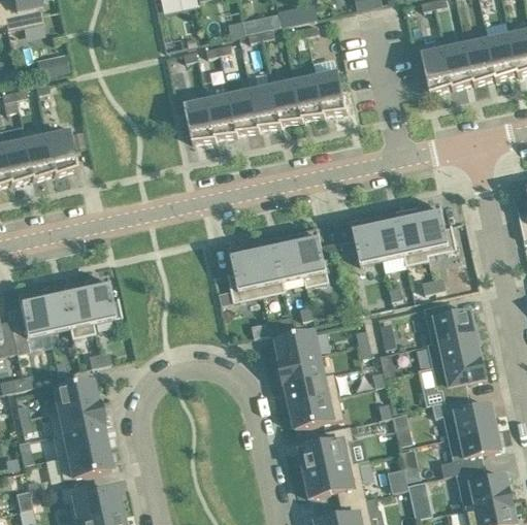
[(0,4),(5,26),(6,32),(43,24),(38,0),(0,0),(0,4)]
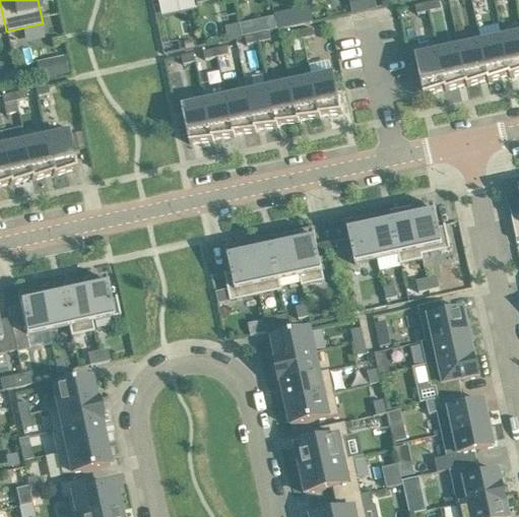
[(349,0),(351,11),(364,9),(362,0),(349,0)]
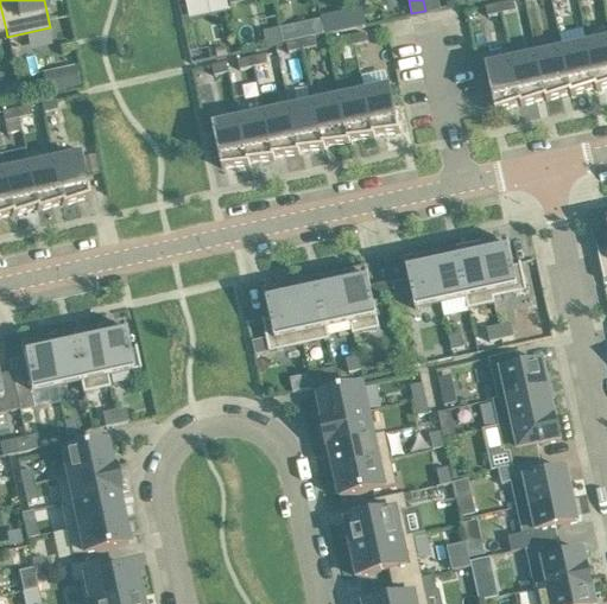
[(513,0),(499,2),(501,12),(514,8),(513,0)]
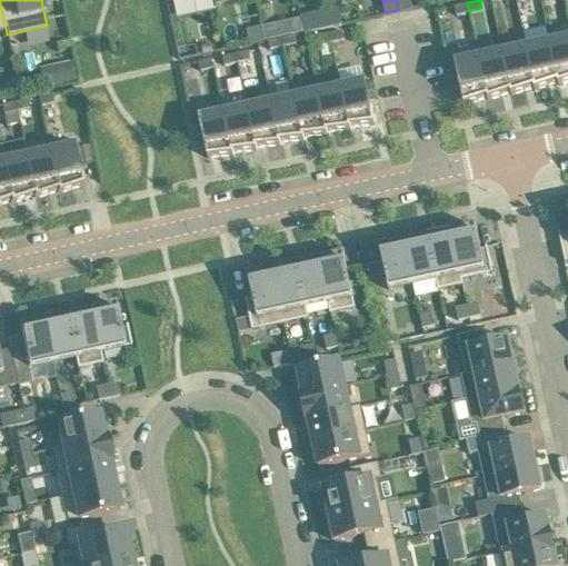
[(469,11),(467,2),(454,5),(456,13),(469,11)]
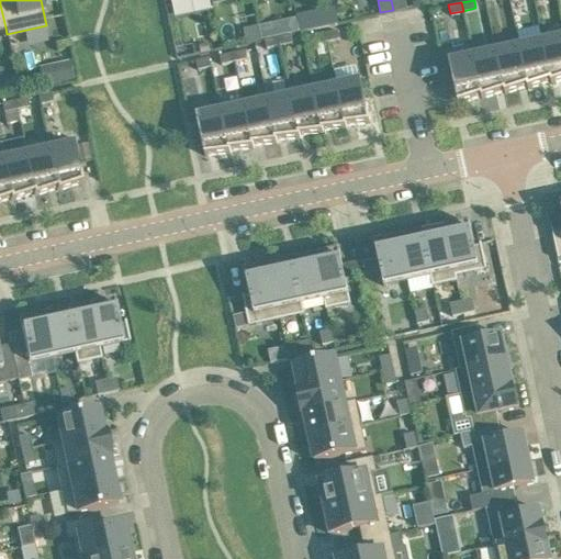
[(258,24),(243,28),(246,43),(260,40),(258,24)]
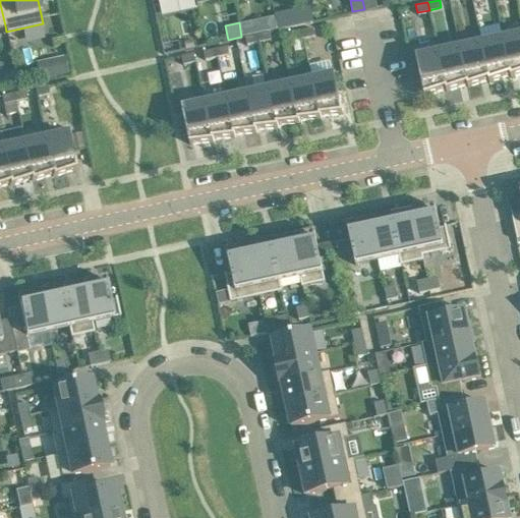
[(313,26),(301,30),(303,38),(314,35),(313,26)]
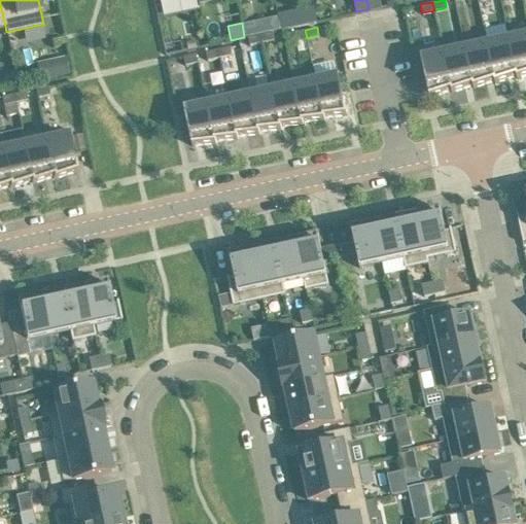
[(307,38),(305,30),(292,32),(294,40),(307,38)]
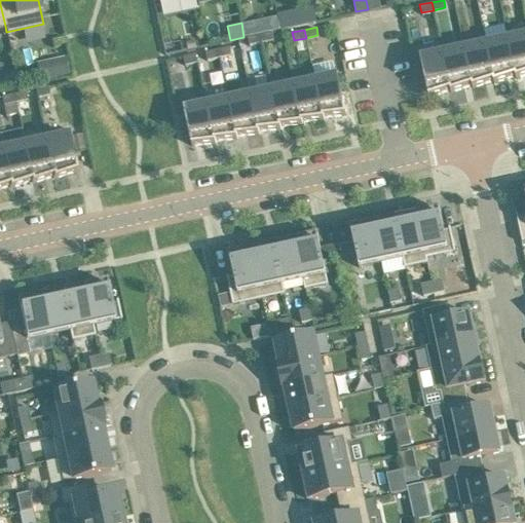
[(271,31),(260,33),(261,41),(273,39),(271,31)]
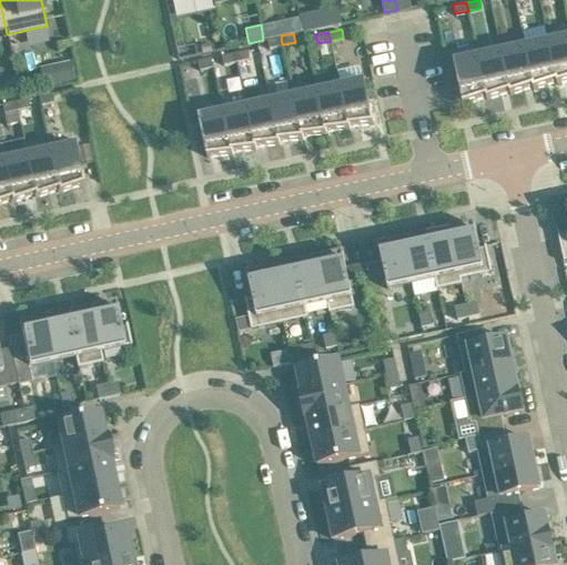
[(282,44),(281,36),(267,39),(269,48),(282,44)]
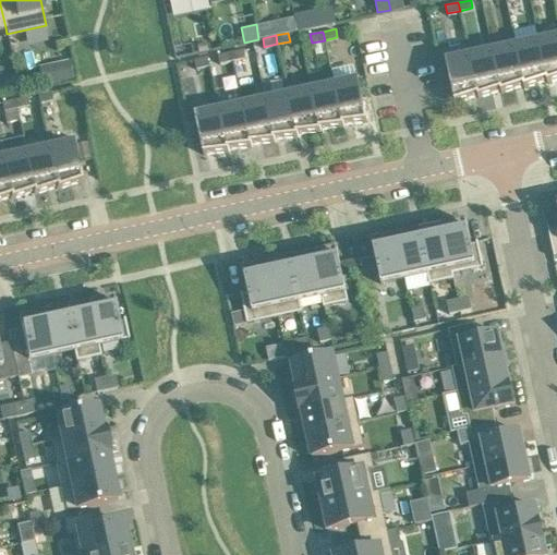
[(556,77),(556,35),(537,39),(546,79),(546,81),(556,77)]
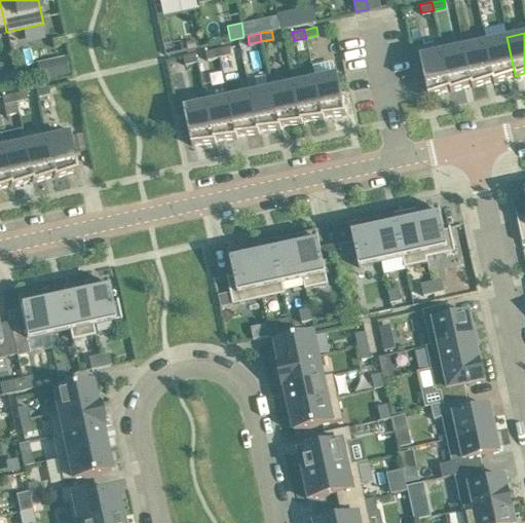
[(515,74),(507,37),(485,42),(493,79),(493,81),(515,74)]
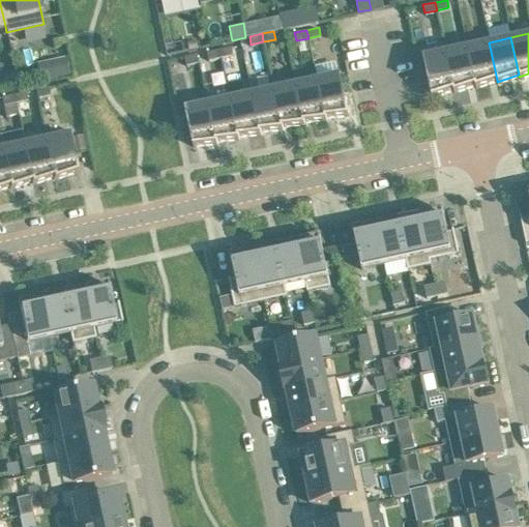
[(497,80),(489,42),(467,48),(475,85),(475,87),(497,80)]
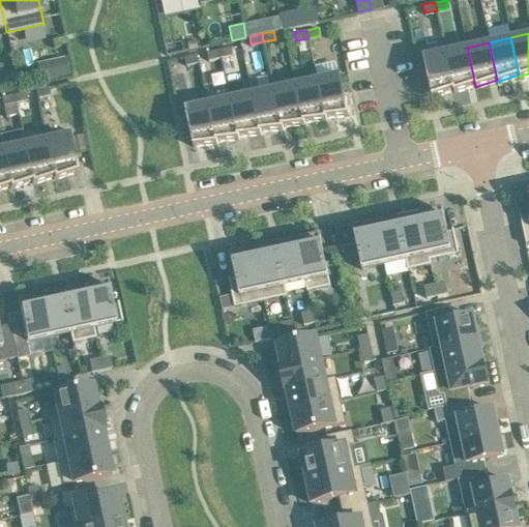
[(444,47),(444,48),(452,89),(453,91),(475,85),(467,48),(446,52),(445,46),(444,47)]
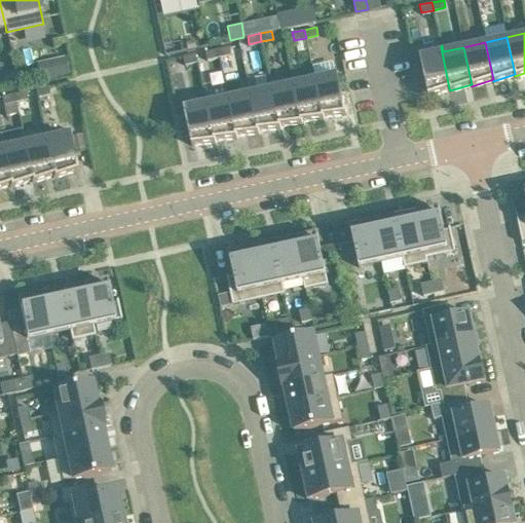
[(229,46),(217,48),(219,57),(231,54),(229,46)]
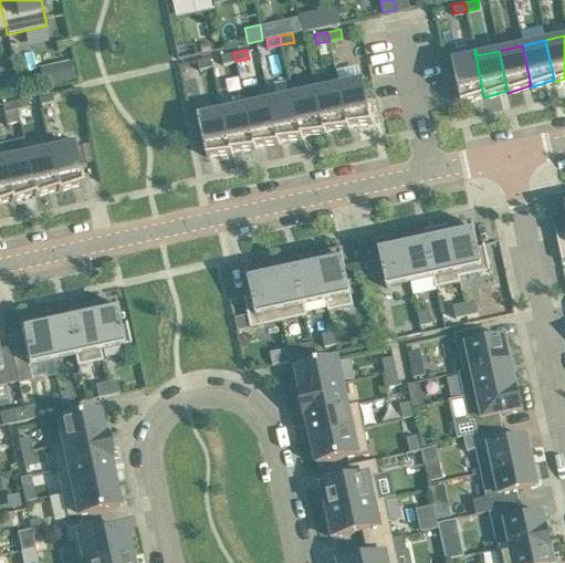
[(461,103),(483,95),(474,51),(453,58),(452,54),(451,54),(461,103)]
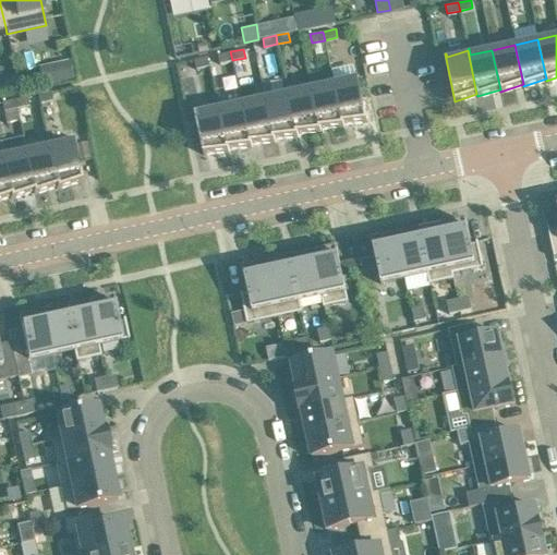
[(232,60),(230,51),(218,55),(219,63),(232,60)]
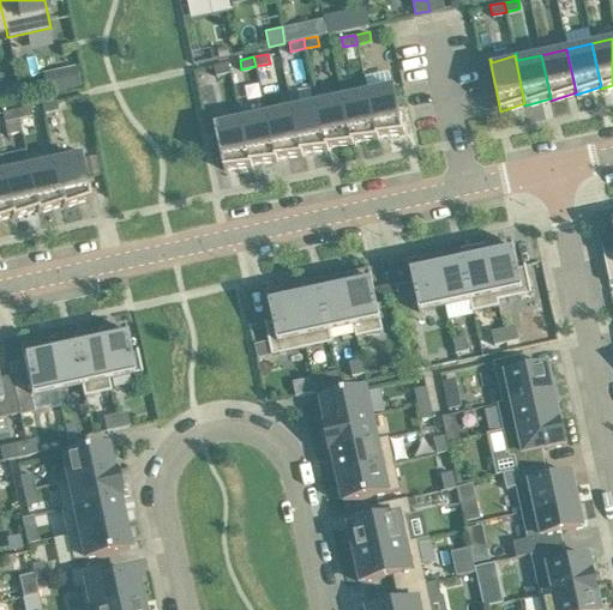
[(228,62),(214,65),(216,74),(230,72),(228,62)]
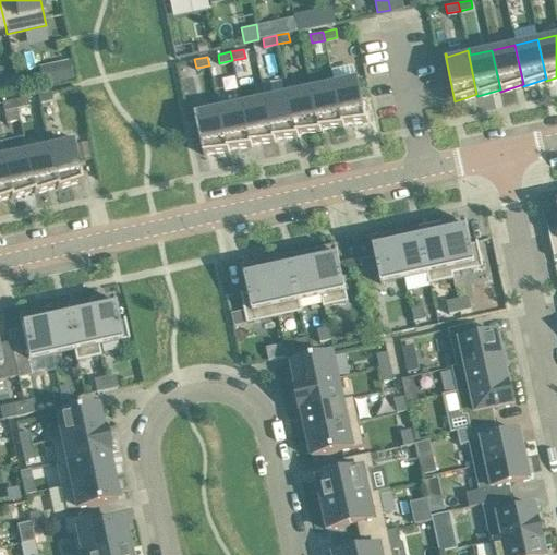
[(59,80),(73,76),(70,59),(55,62),(59,80)]
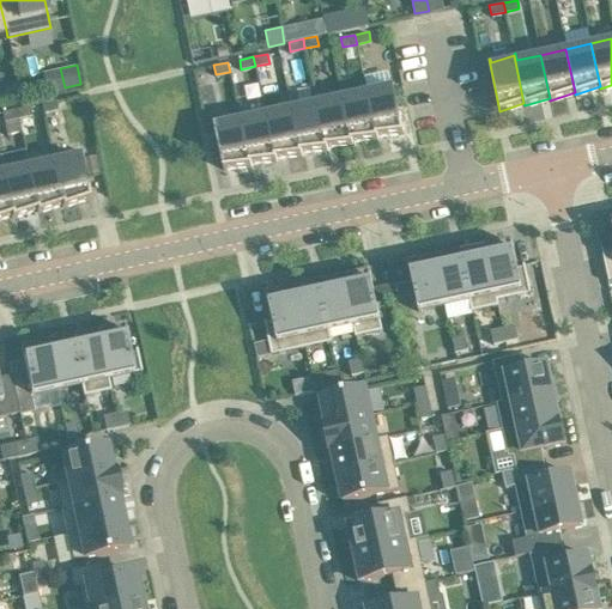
[(389,80),(391,84),(367,87),(377,135),(404,132),(393,86),(392,79),(389,80)]
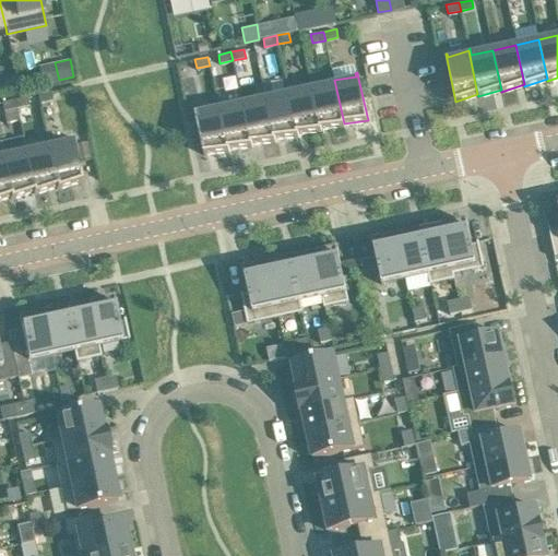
[(332,78),(333,82),(311,84),(321,128),(344,126),(344,123),(334,80),(334,78),(332,78)]
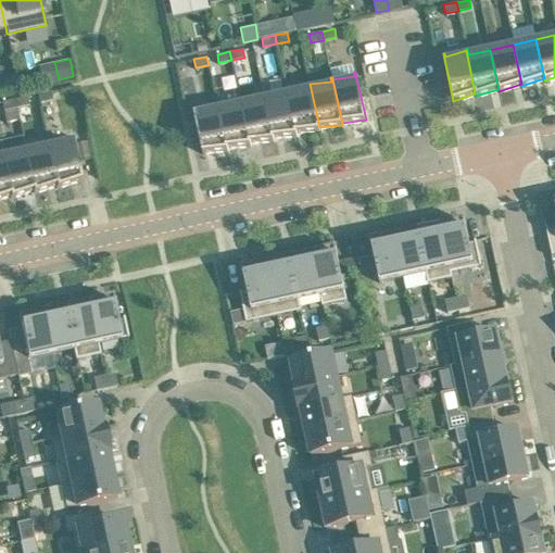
[(307,83),(308,86),(287,89),(297,133),(319,129),(319,127),(310,84),(310,83),(307,83)]
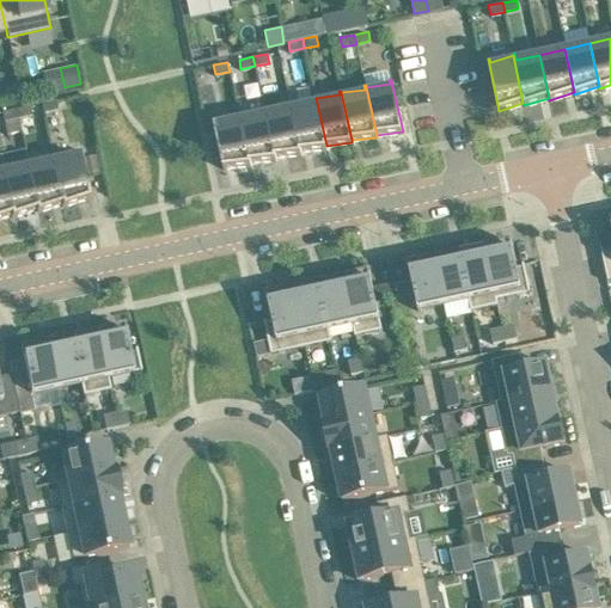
[(313,97),(315,100),(291,103),(301,151),(327,148),(327,146),(316,98),(316,96),(313,97)]
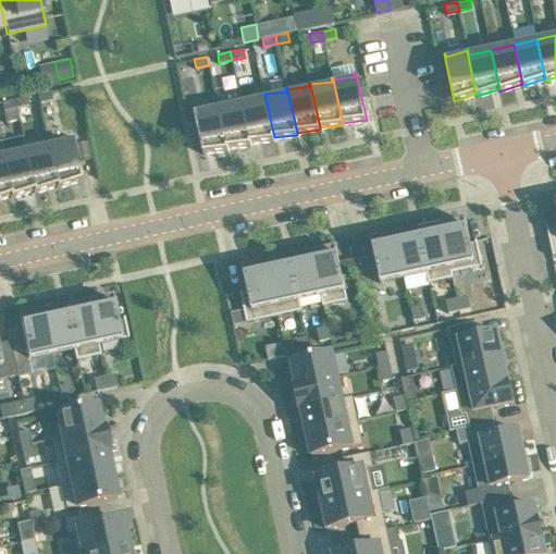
[(50,90),(37,94),(39,101),(52,99),(50,90)]
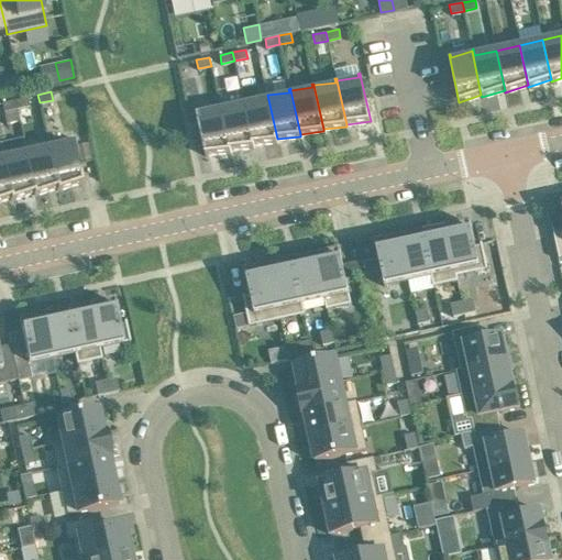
[(265,94),(266,98),(244,100),(253,144),(277,141),(277,139),(267,95),(267,94),(265,94)]
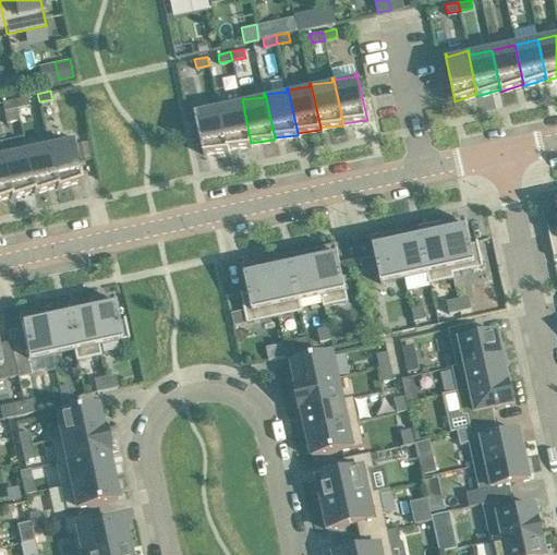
[(26,96),(14,98),(15,107),(28,105),(26,96)]
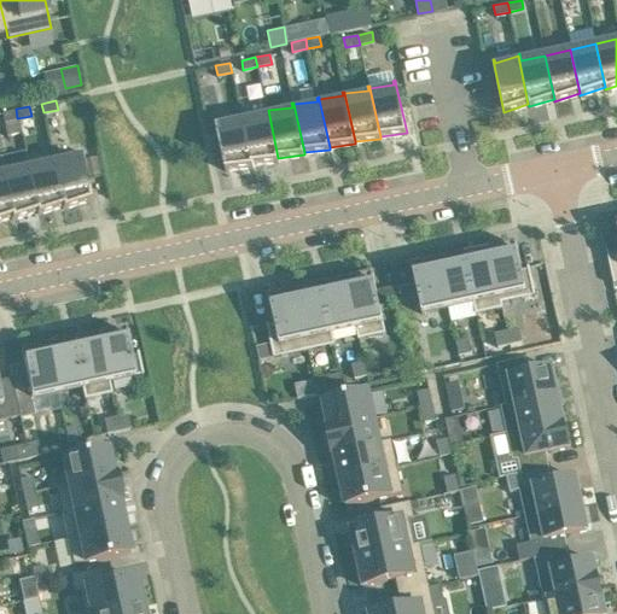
[(266,109),(267,112),(243,115),(252,163),(279,161),(278,158),(268,110),(267,107),(266,109)]
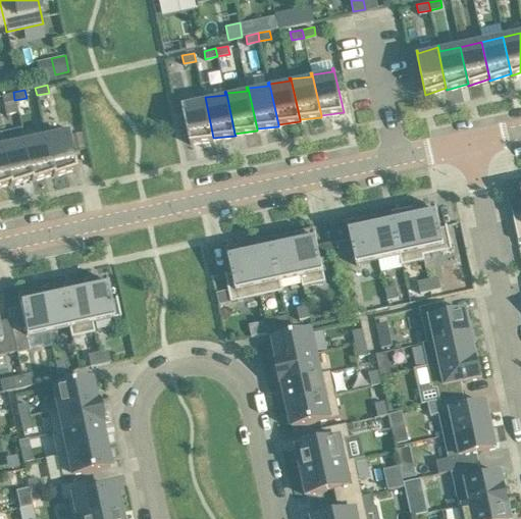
[(14,100),(13,92),(1,95),(3,103),(14,100)]
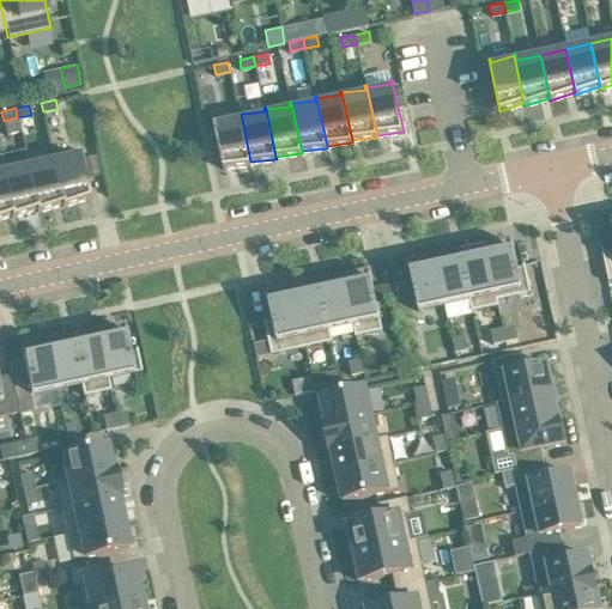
[(252,164),(250,162),(241,114),(240,113),(238,113),(240,117),(216,120),(214,117),(213,119),(223,168),(252,164)]
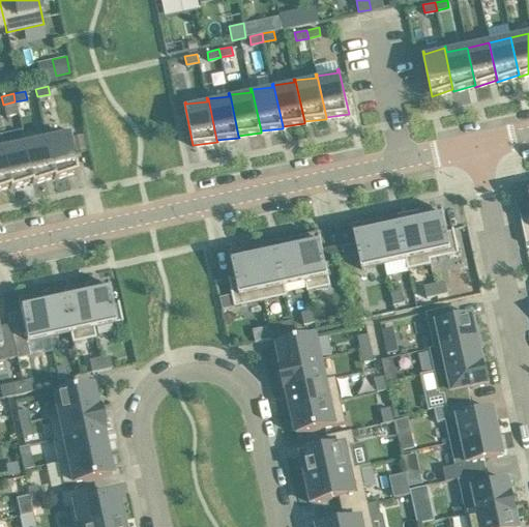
[(46,133),(43,133),(45,139),(53,176),(54,178),(77,170),(67,127),(65,128),(65,129),(46,136),(46,133)]
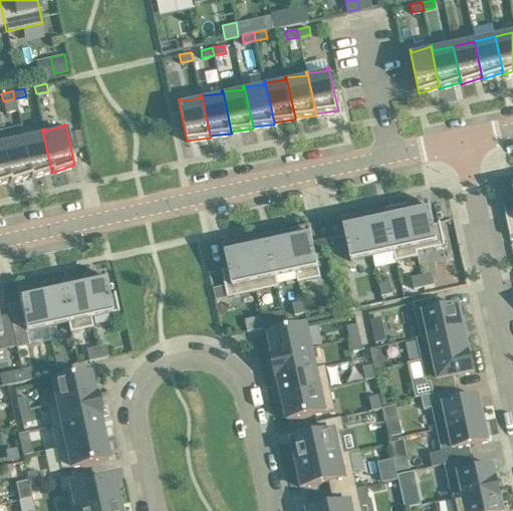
[(51,171),(43,135),(22,139),(30,175),(31,177),(51,171)]
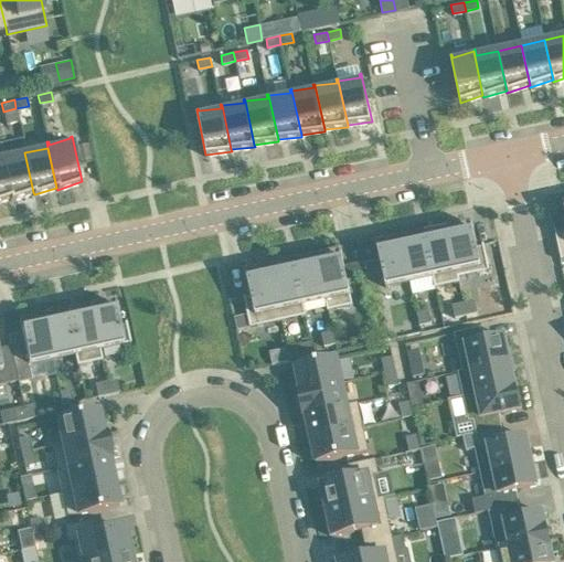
[(33,192),(24,152),(1,158),(10,198),(10,200),(33,192)]
